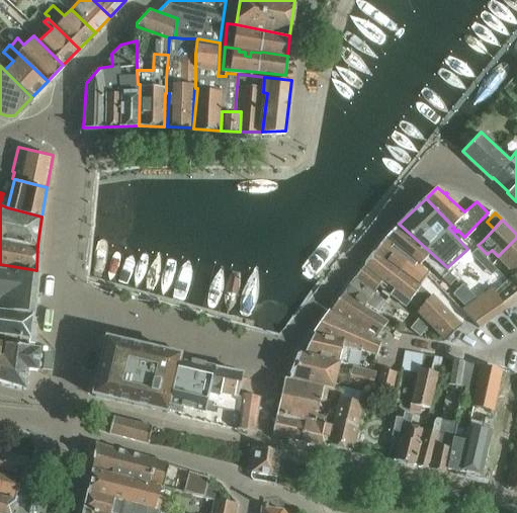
[(425,258),(441,274),(449,281),(456,275),(447,267),(399,224),(386,236),(419,262),(421,261),(425,258)]
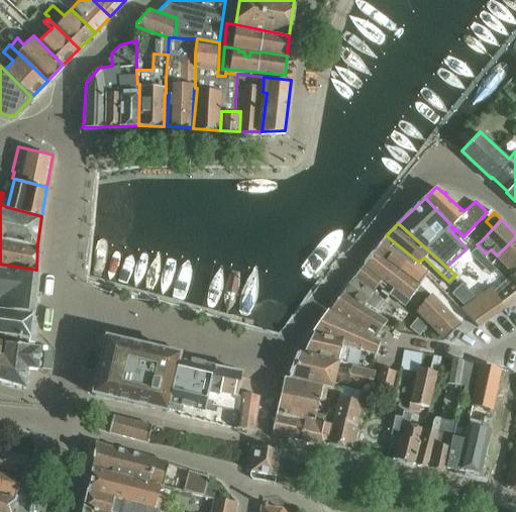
[(429,271),(420,261),(418,262),(386,235),(384,236),(375,248),(419,282),(429,271)]
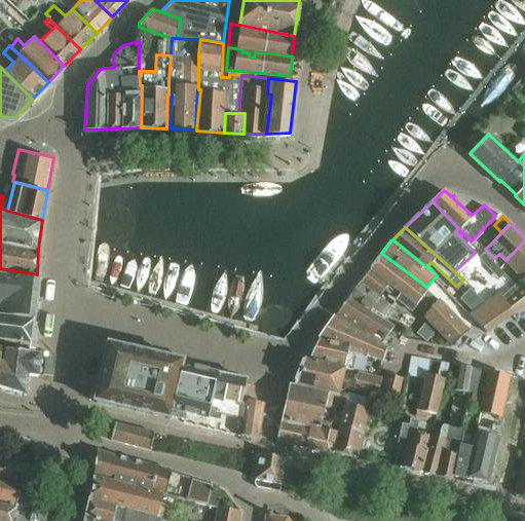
[(511,264),(523,275),(524,273),(524,242),(505,260),(500,265),(505,269),(511,264)]
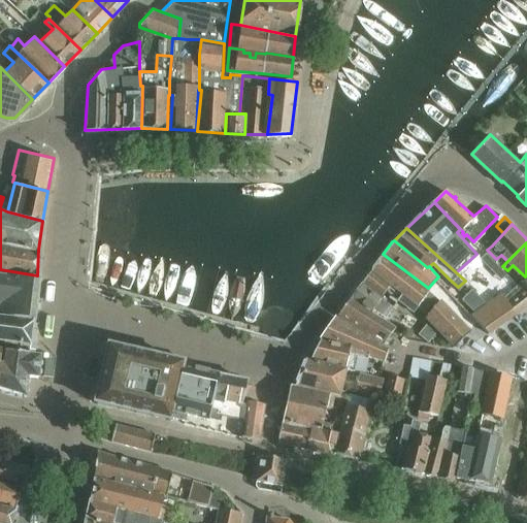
[(502,278),(507,272),(508,271),(507,270),(502,266),(496,259),(487,250),(481,256),(502,278)]
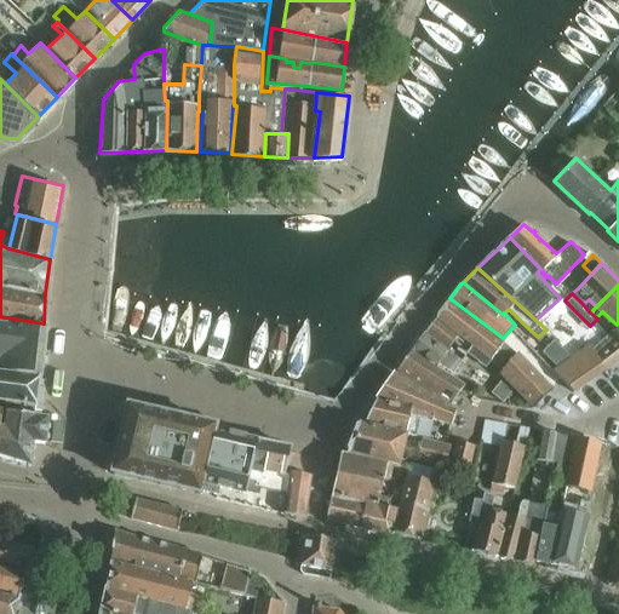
[(492,356),(500,361),(504,365),(516,351),(506,342),(503,338),(450,298),(437,314),(473,343),(491,357),(492,356)]
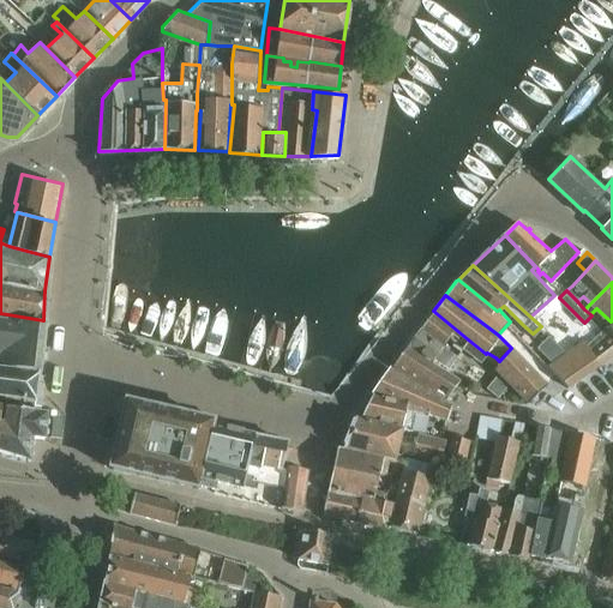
[(452,342),(462,348),(468,339),(433,311),(421,327),(445,343),(450,337),(455,339),(452,342)]
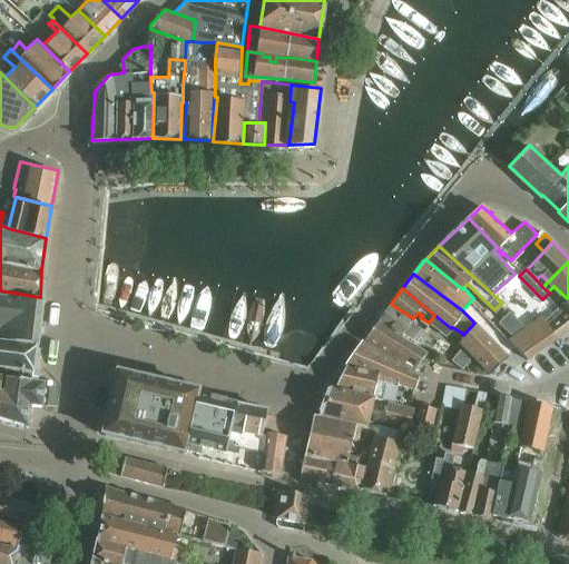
[(0,339),(37,345),(41,300),(0,294),(0,339)]
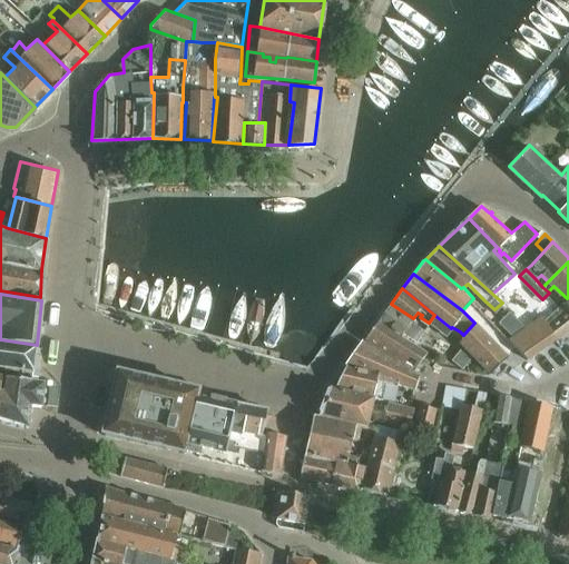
[(391,304),(380,318),(415,342),(424,328),(412,319),(413,318),(391,304)]
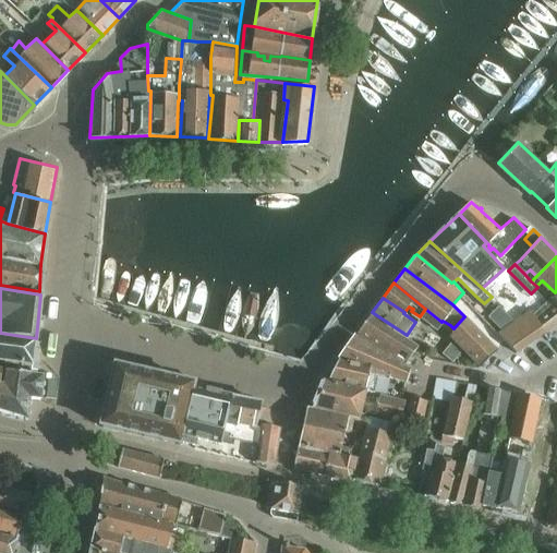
[(536,310),(533,312),(546,329),(556,322),(556,302),(541,315),(536,310)]
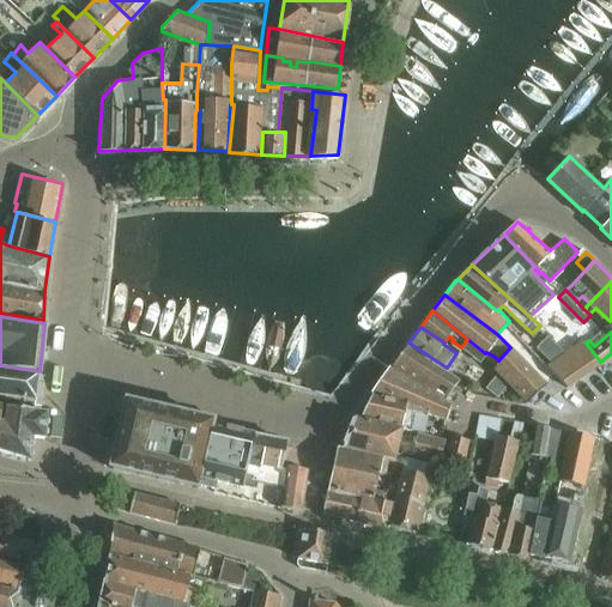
[(537,345),(544,353),(556,341),(549,334),(537,345)]
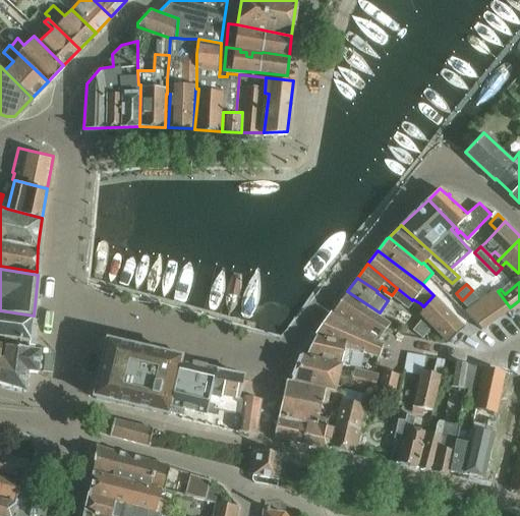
[(468,307),(485,325),(510,307),(498,291),(495,288),(480,298),(468,307)]
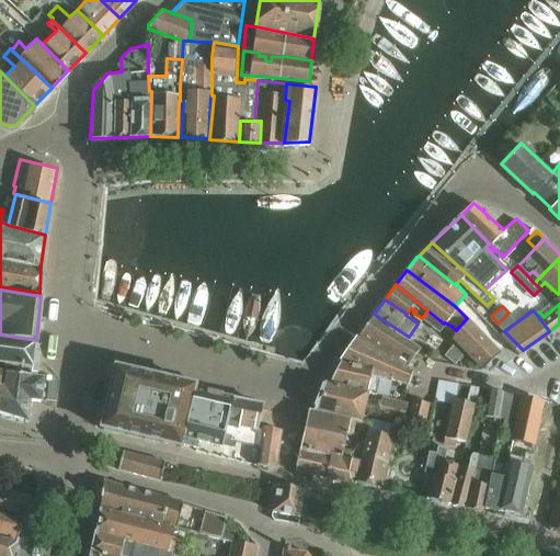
[(498,324),(504,331),(517,321),(509,313),(498,324)]
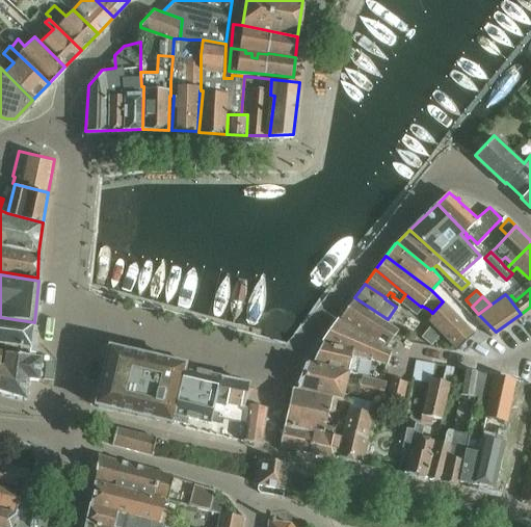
[(342,315),(387,344),(399,326),(388,319),(354,297),(342,315)]
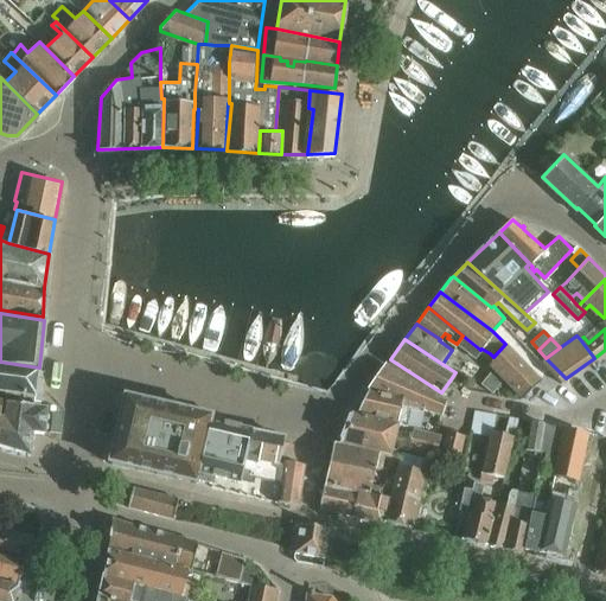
[(505,344),(493,357),(490,362),(522,395),(540,379),(505,344)]
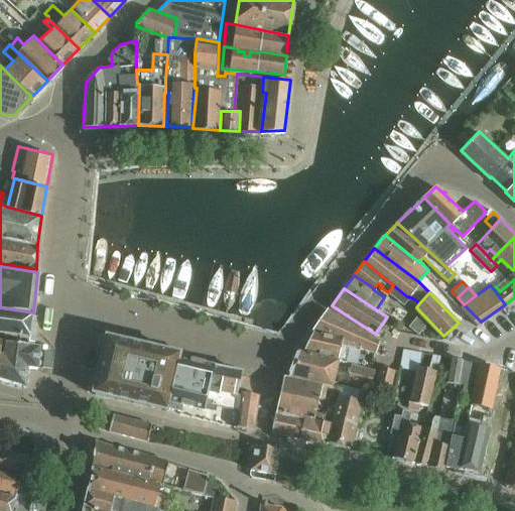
[(0,339),(29,344),(33,312),(0,307),(0,339)]
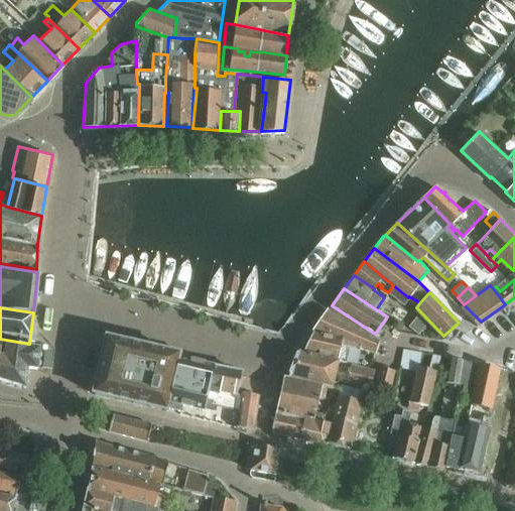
[(378,339),(330,308),(314,328),(344,334),(342,342),(350,343),(360,345),(374,351),(378,339)]
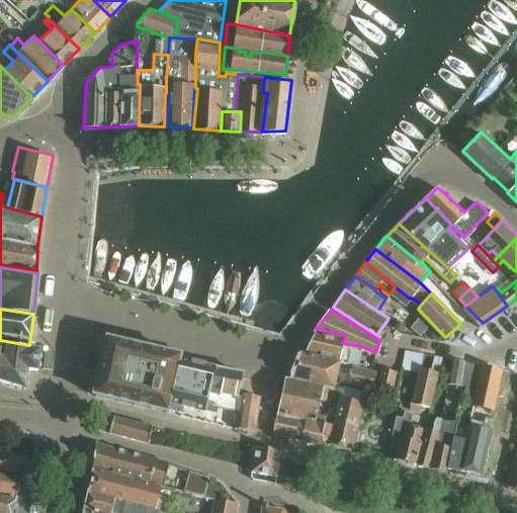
[(418,315),(411,324),(420,332),(428,322),(418,315)]
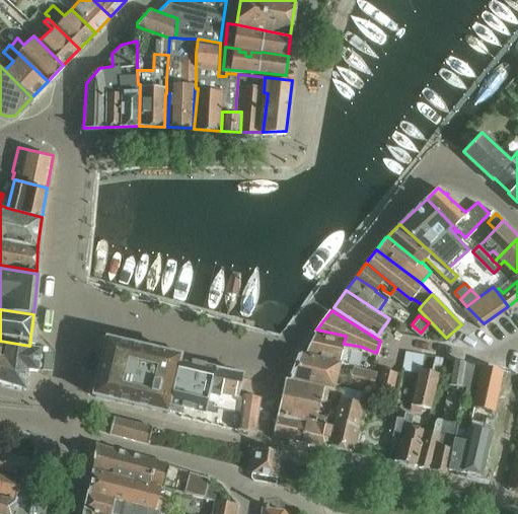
[(314,333),(304,351),(341,359),(349,361),(352,345),(344,344),(346,336),(316,329),(314,333)]
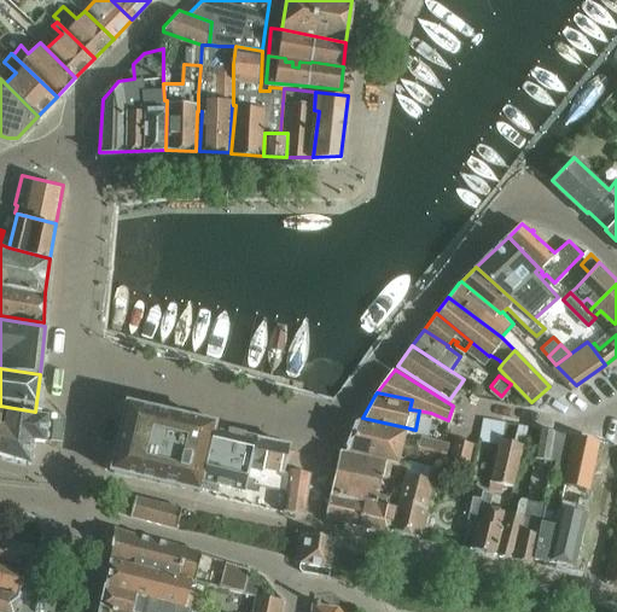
[(199,489),(201,484),(215,423),(128,403),(112,468),(199,489)]
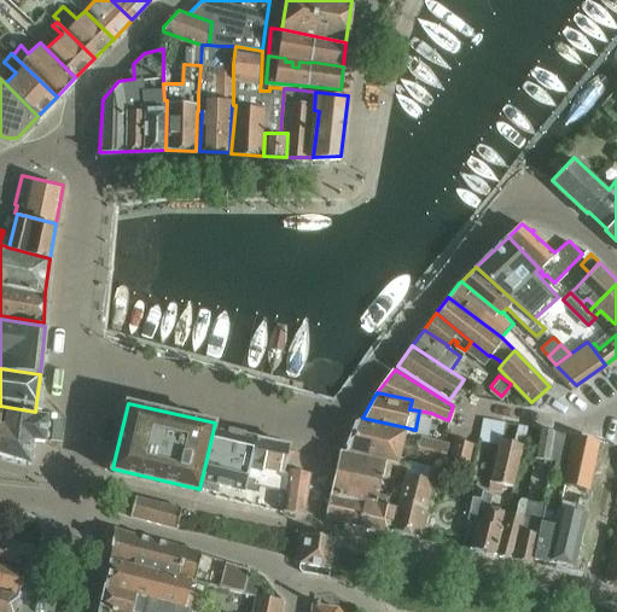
[(35,413),(35,412),(0,406),(0,452),(30,461),(33,438),(46,439),(48,415),(35,413)]
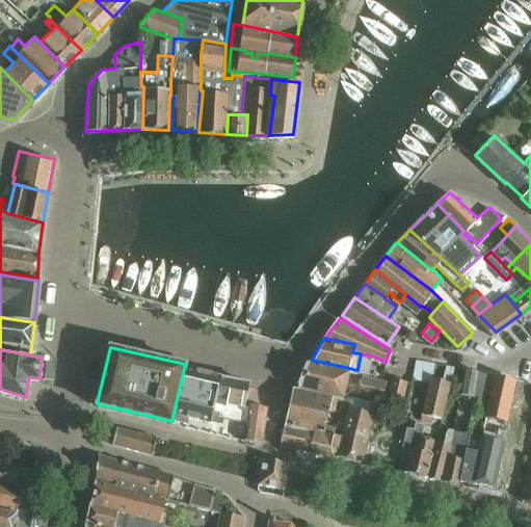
[(442,417),(450,380),(455,366),(446,364),(442,378),(432,376),(435,362),(417,358),(414,375),(430,378),(422,413),(442,417)]
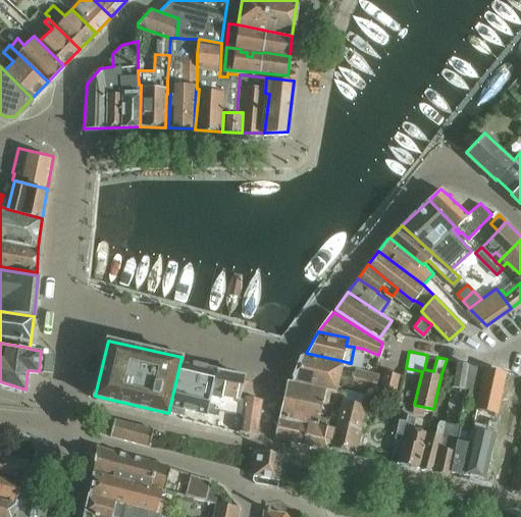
[(343,361),(306,353),(303,353),(292,378),(332,385),(337,385),(343,361)]
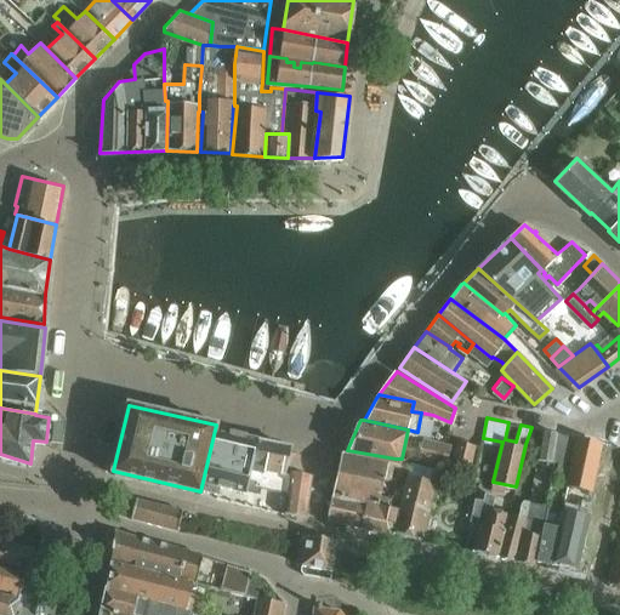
[(251,471),(252,463),(257,439),(228,432),(229,428),(216,425),(202,487),(219,490),(220,484),(245,490),(246,488),(254,489),(257,472),(251,471)]
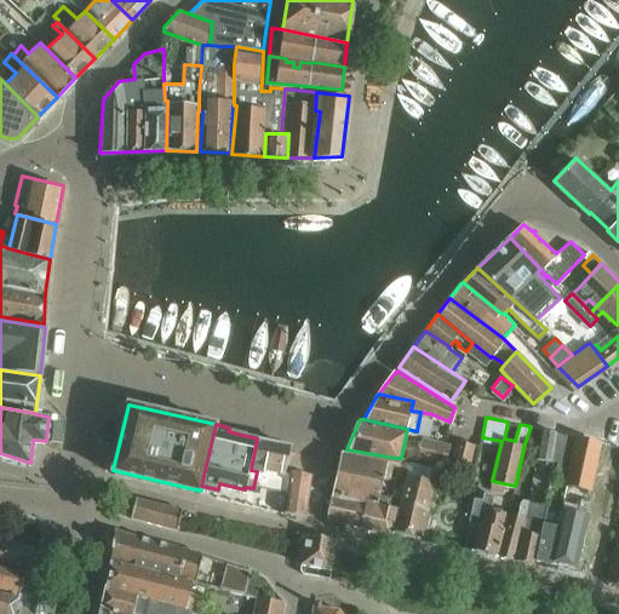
[(560,431),(542,429),(537,457),(554,460),(560,431)]
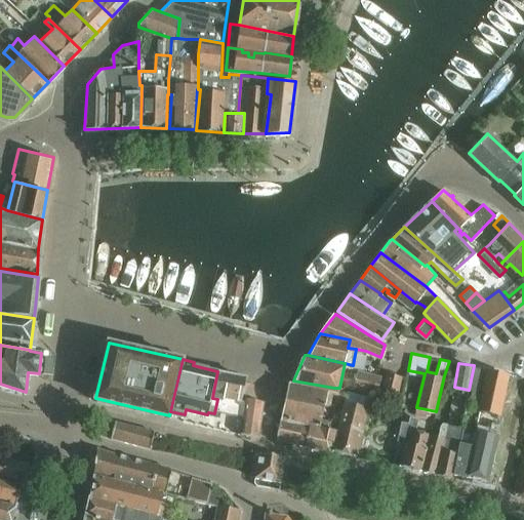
[(474,365),(469,390),(472,390),(471,393),(482,396),(482,395),(488,369),(474,365)]
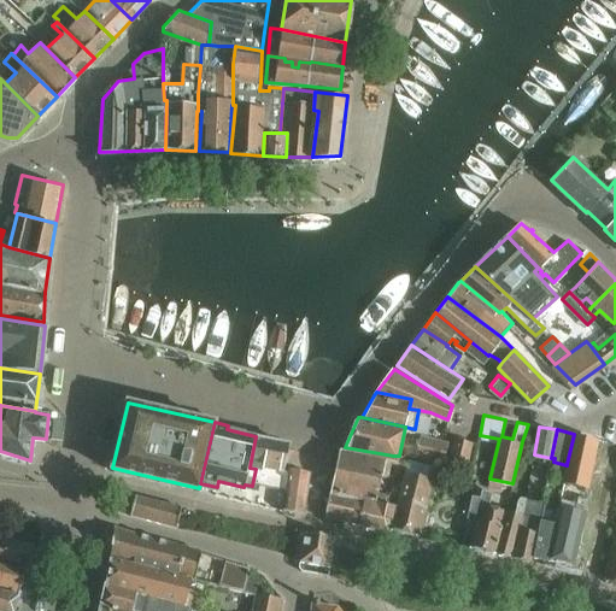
[(443,460),(447,440),(421,433),(416,454),(443,460)]
